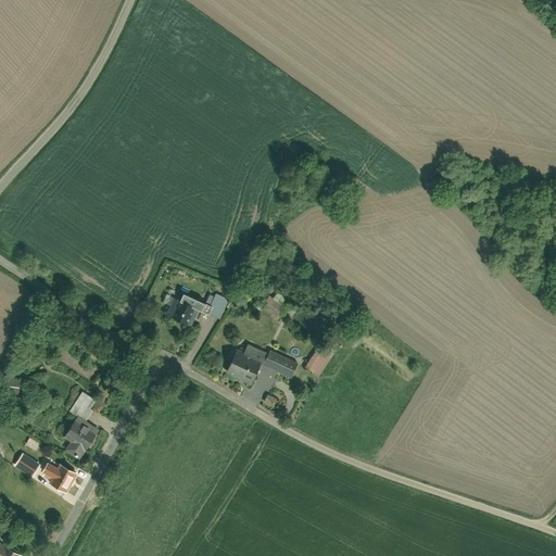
[(179,299),(198,308),(202,299),(184,290),(179,299)]
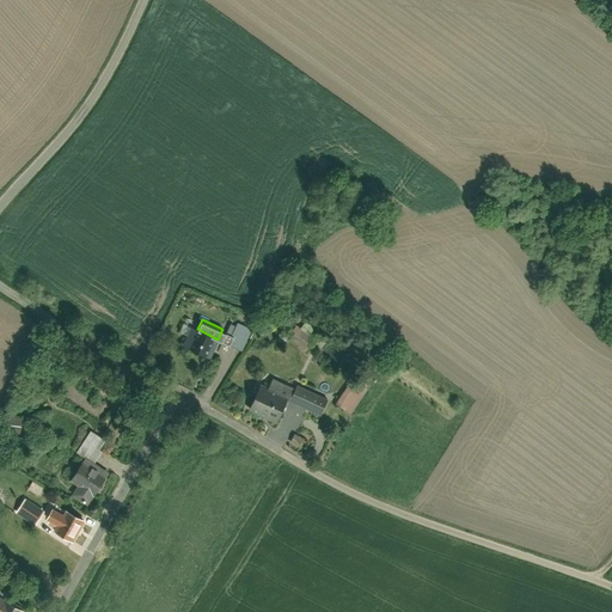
[(316,337),(297,325),(289,338),(308,349),(316,337)]
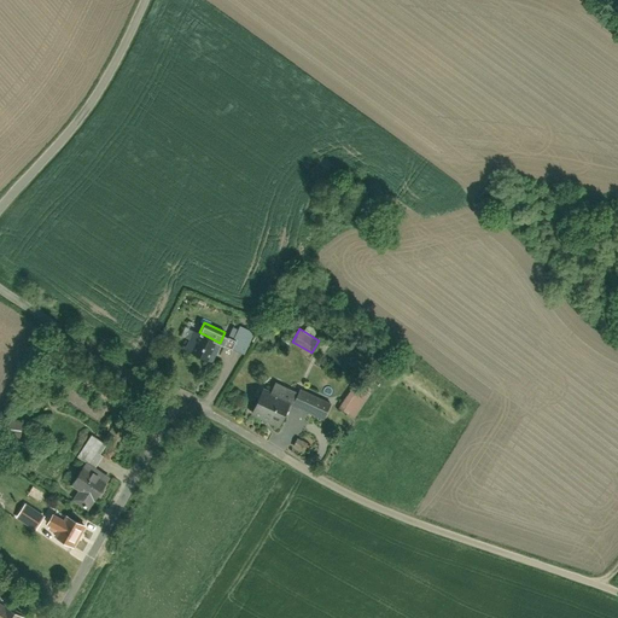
[(194,330),(185,350),(209,362),(220,343),(199,332),(194,330)]
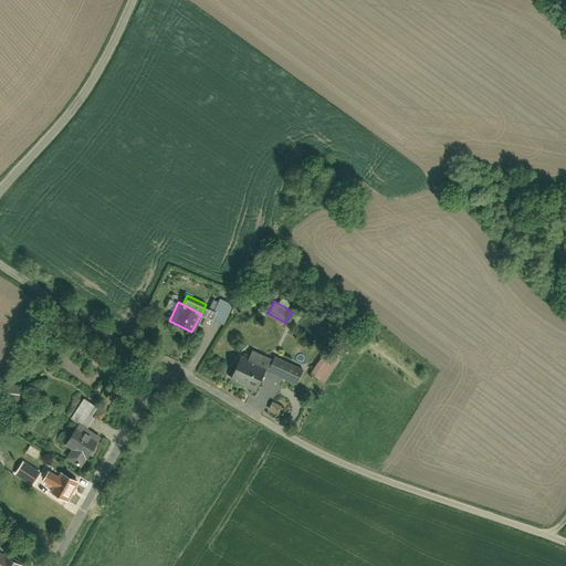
[(206,304),(201,314),(211,318),(216,310),(206,304)]
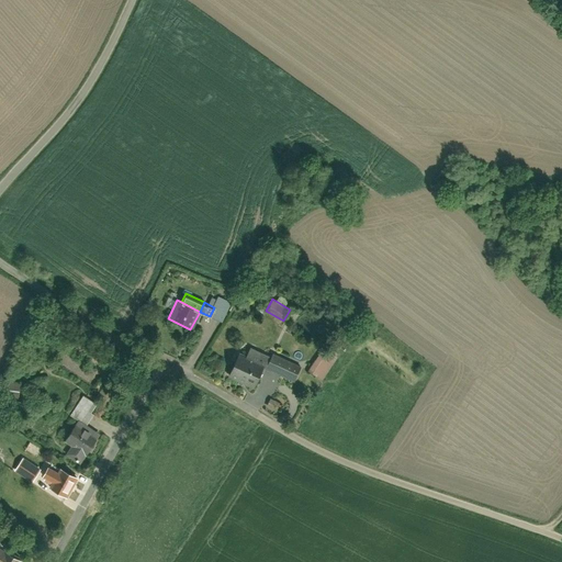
[(250,346),(246,356),(262,364),(268,355),(250,346)]
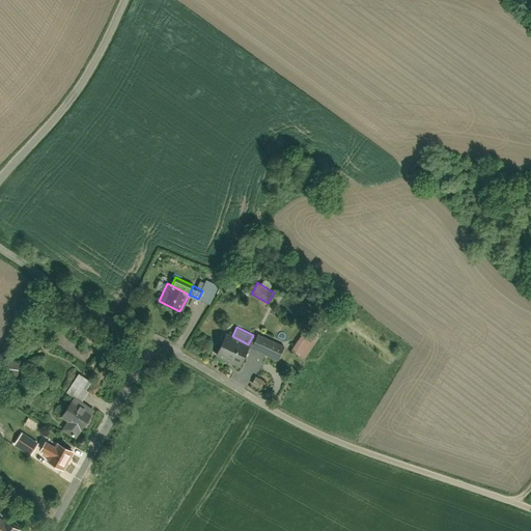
[(317,339),(304,330),(291,350),(305,358),(317,339)]
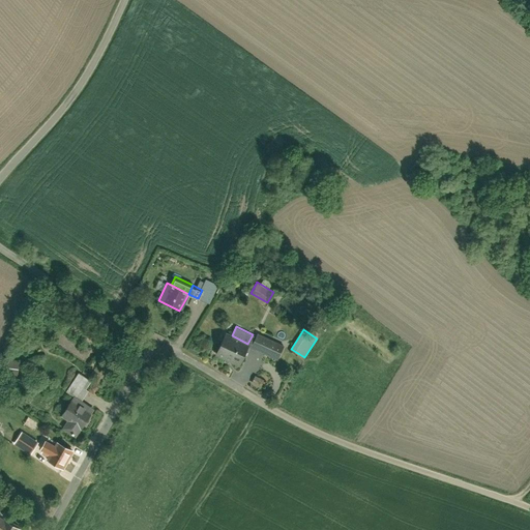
[(253,334),(247,344),(276,359),(284,346),(255,331),(253,334)]
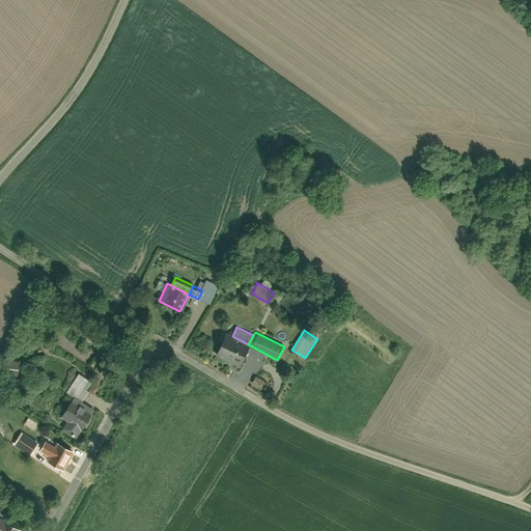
[(232,336),(226,334),(216,354),(238,365),(248,344),(232,336)]
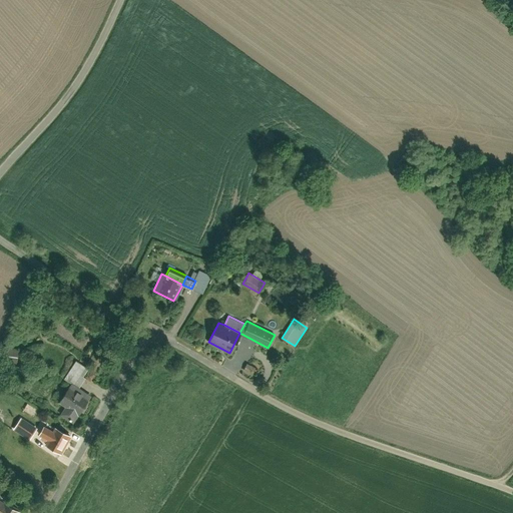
[(17,349),(6,348),(4,365),(15,366),(17,349)]
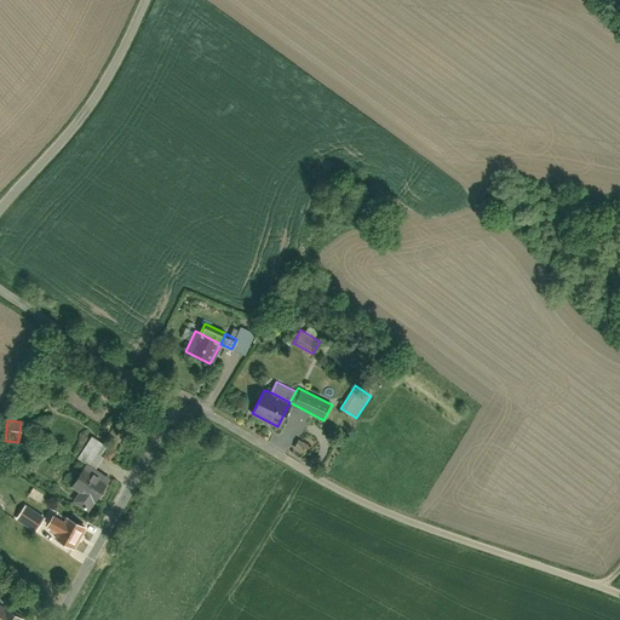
[(105,446),(91,436),(78,457),(92,466),(105,446)]
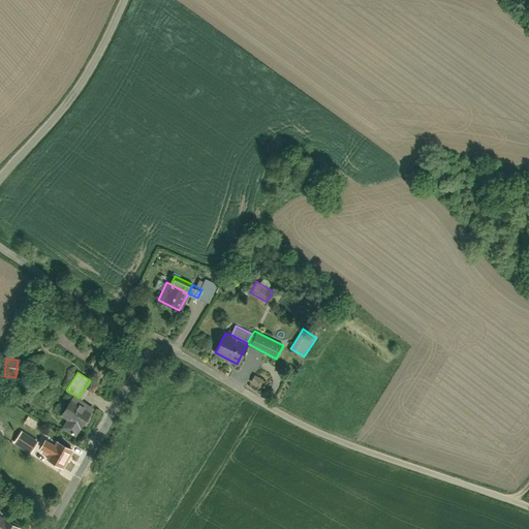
[(91,411),(71,398),(61,414),(68,418),(63,426),(76,435),(91,411)]
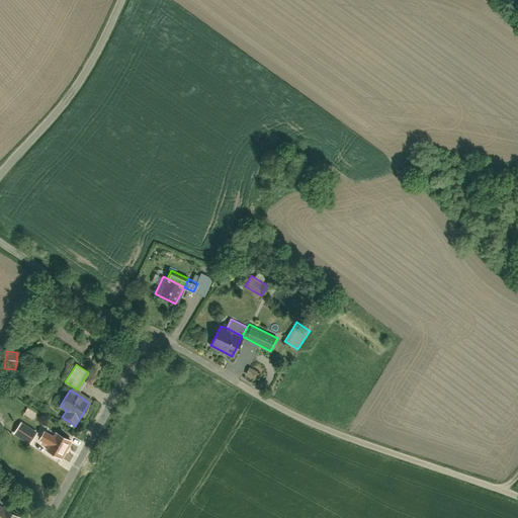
[(33,430),(22,424),(21,427),(16,437),(30,445),(34,439),(29,436),(33,430)]
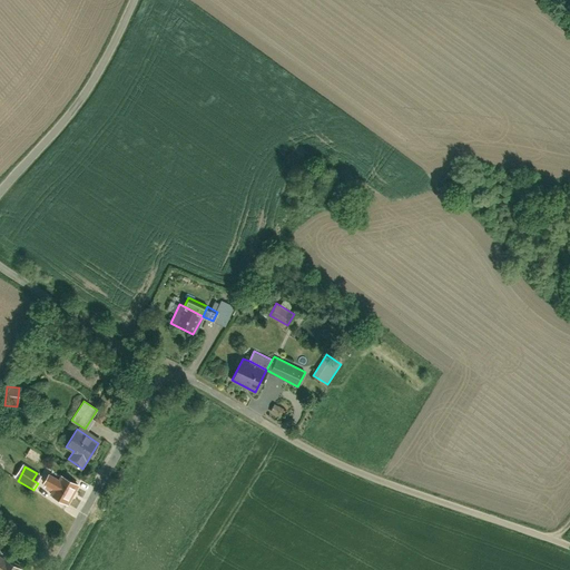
[(23,470),(18,468),(11,478),(18,481),(23,470)]
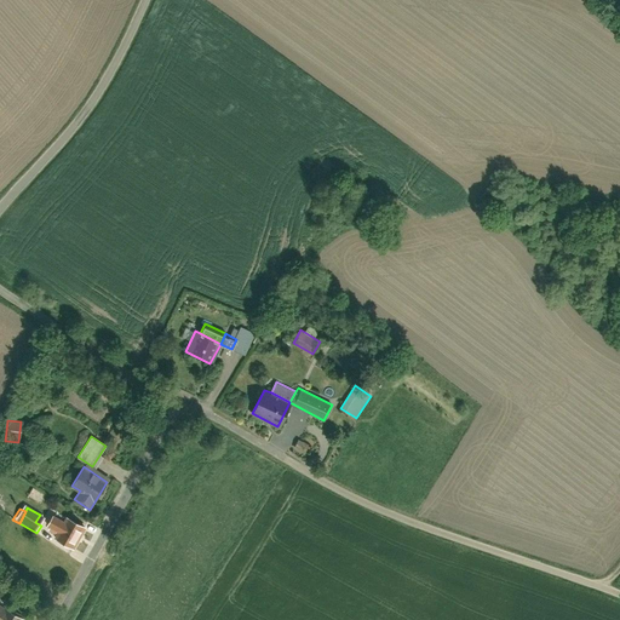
[(84,527),(58,512),(51,524),(61,529),(56,539),(73,549),(84,527)]
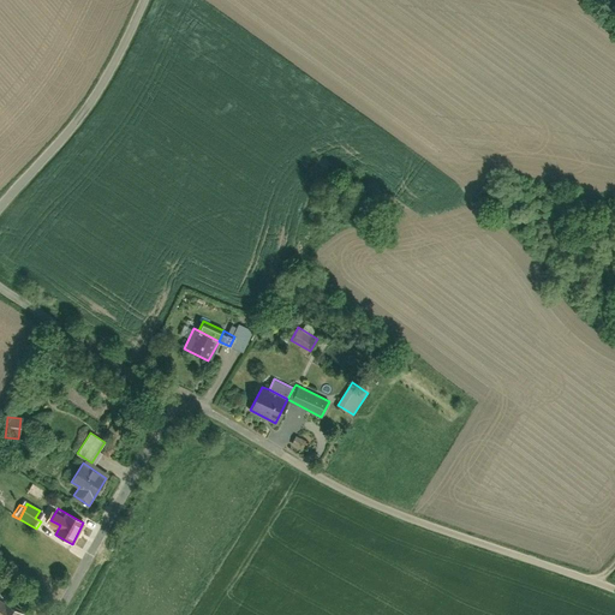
[(0,614),(23,614),(0,601),(0,614)]
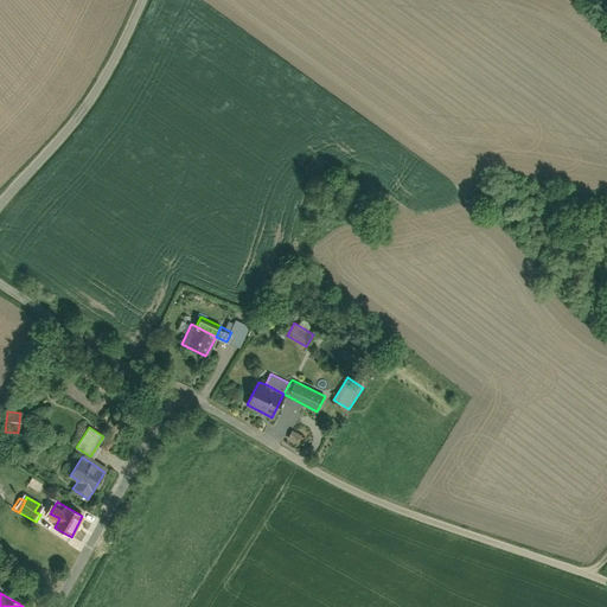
All buildings are outlined.
